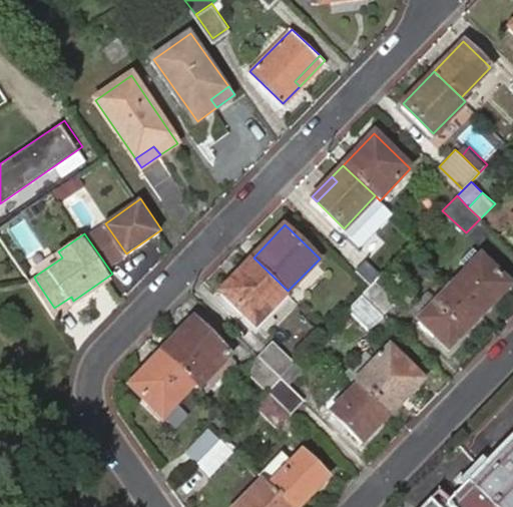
[(479,250),(449,283),(476,311),(488,299),(491,303),(511,282),(479,250)]
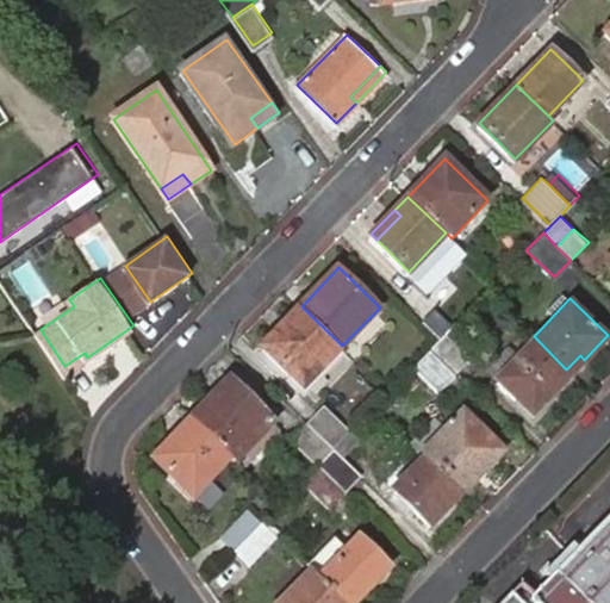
[(342,346),(302,306),(266,344),(306,384),(342,346)]
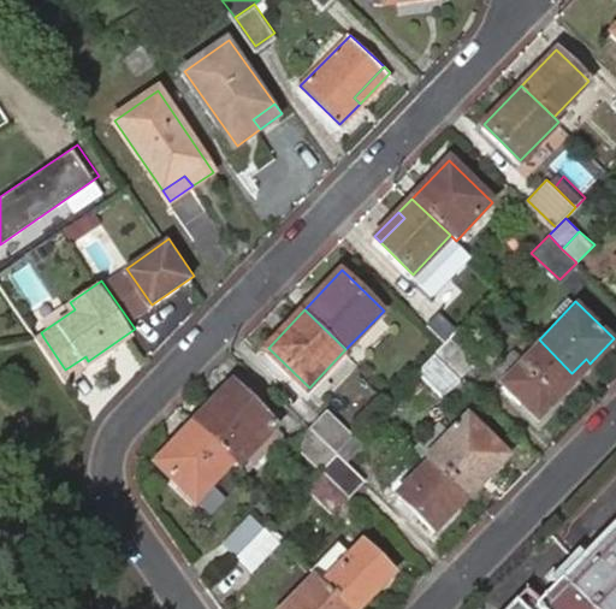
[(439,312),(428,323),(446,340),(450,335),(457,327),(439,312)]
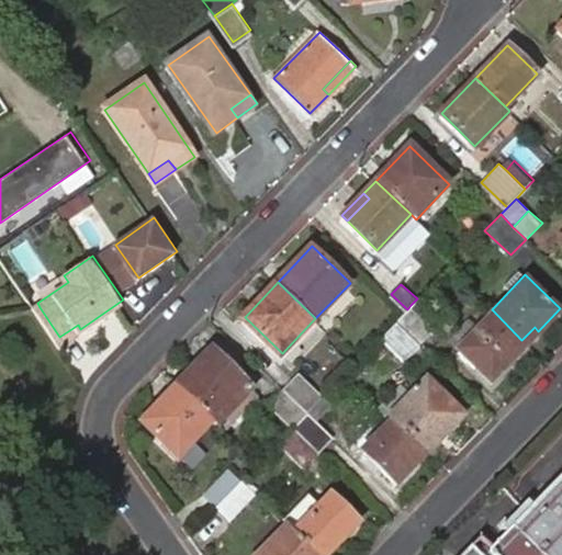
[(407,309),(397,319),(419,341),(434,327),(411,305),(407,309)]
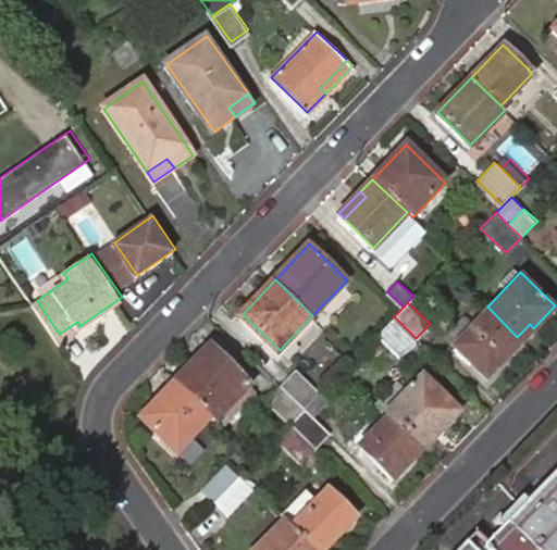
[(486,375),(520,340),(517,337),(487,307),(453,342),(486,375)]
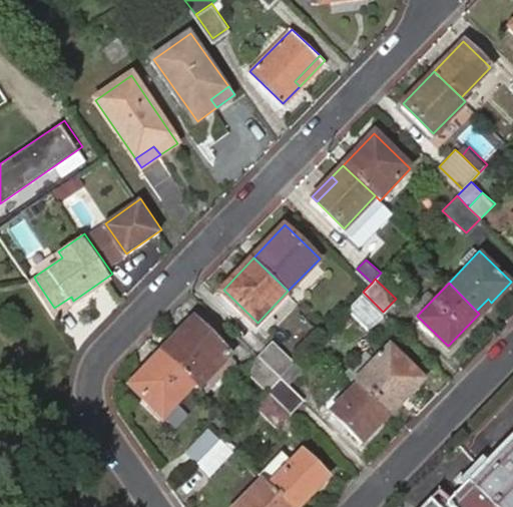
[(476,311),(479,314),(491,303),(488,299),(476,311)]
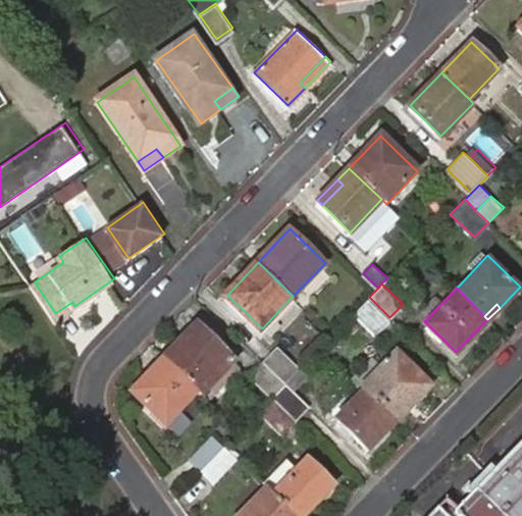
[(198,324),(166,358),(199,390),(202,393),(235,360),(198,324)]
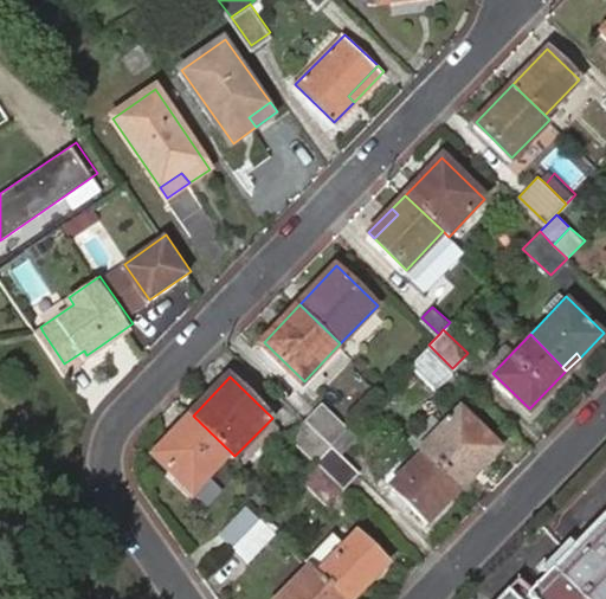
[(322,401),(308,419),(333,443),(349,426),(322,401)]
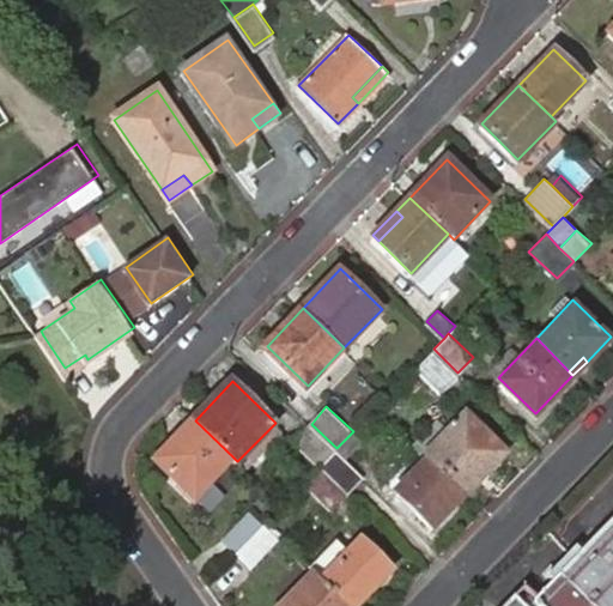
[(462,410),(423,450),(425,454),(461,490),(501,447),(462,410)]
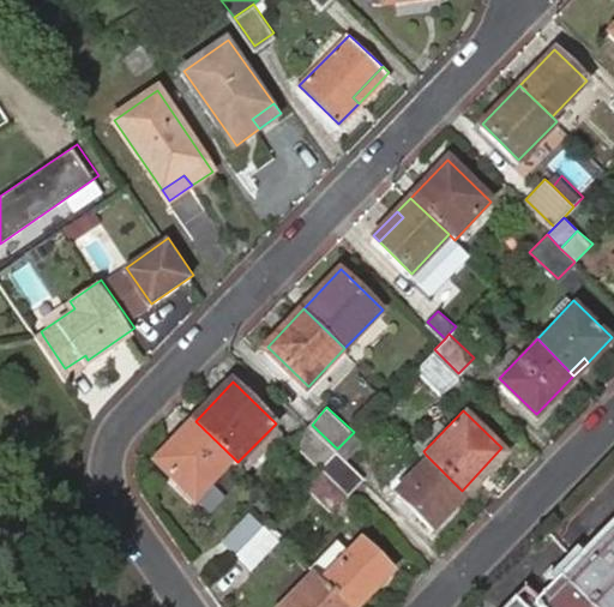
[(234,458),(196,421),(158,460),(196,498),(234,458)]
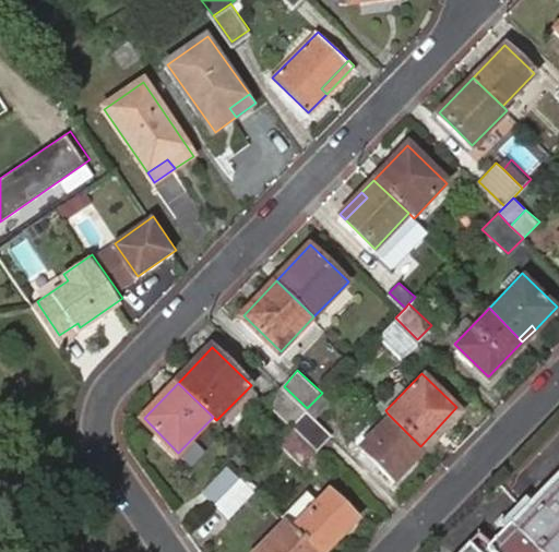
[(307,408),(284,386),(269,403),(292,424),(307,408)]
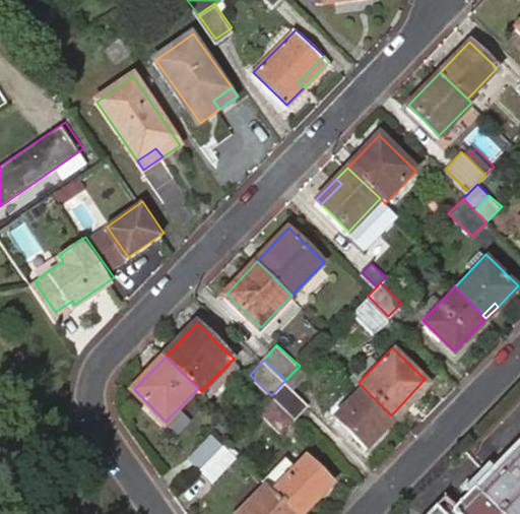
[(285,380),(271,395),(296,418),(309,403),(285,380)]
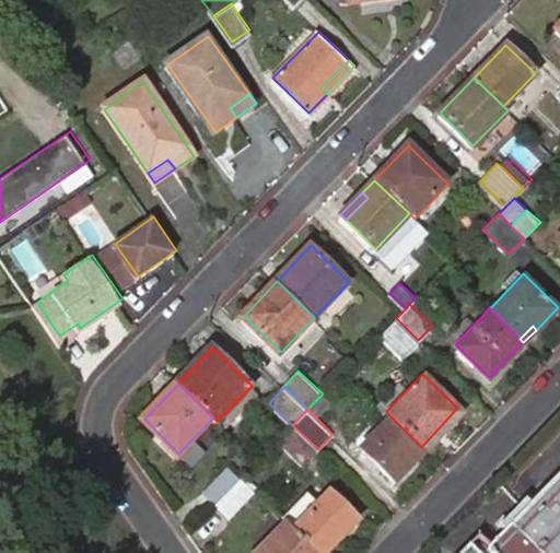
[(421,447),(388,414),(360,444),(393,477),(421,447)]
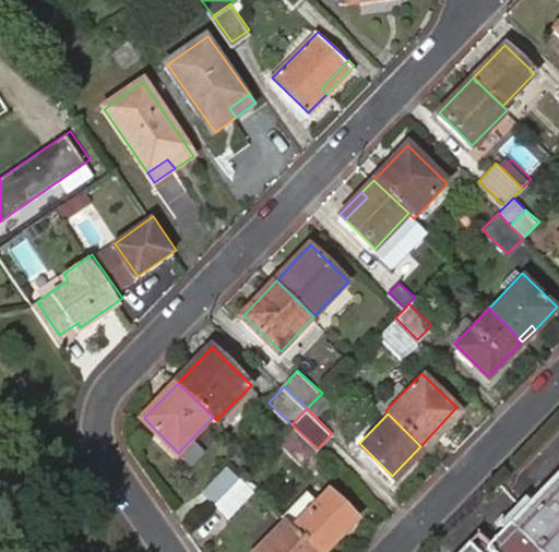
[(318,448),(292,424),(277,439),(304,464),(318,448)]
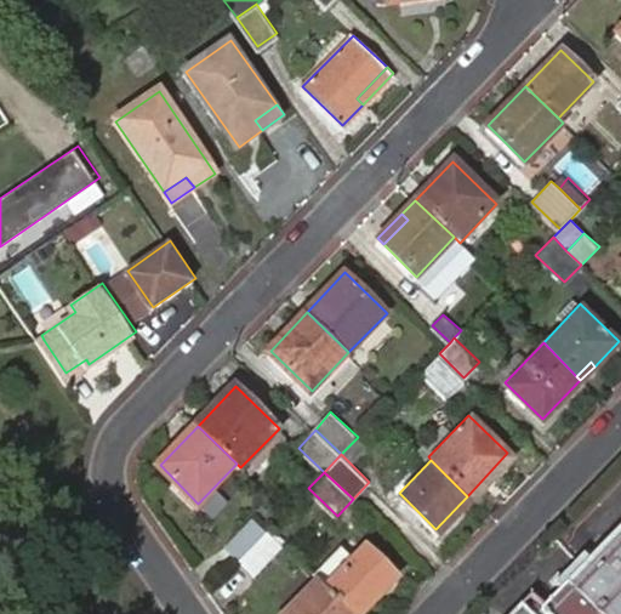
[(261,536),(267,530),(267,529),(252,515),(243,526),(257,540),(261,536)]
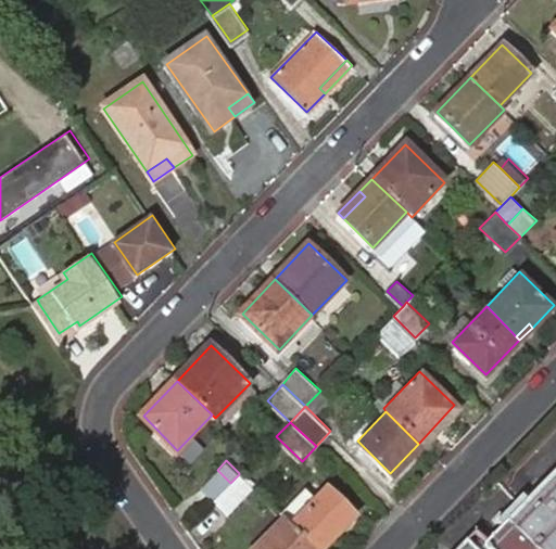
[(504,520),(485,540),(475,528),(455,548),(555,548),(555,465),(526,498),(521,494),(500,515),(504,520)]
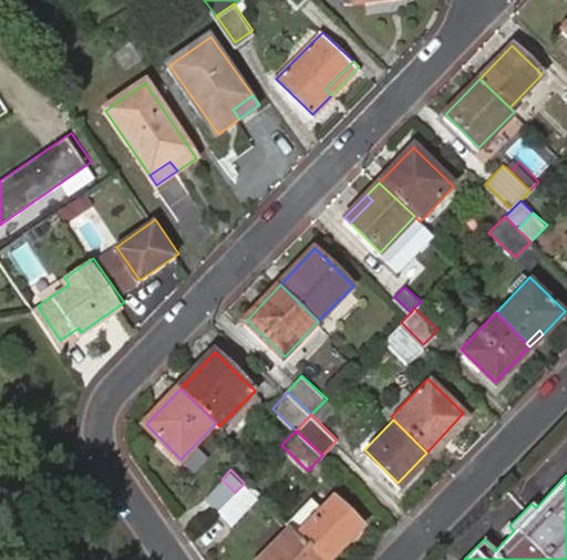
[(218,508),(235,493),(222,479),(205,496),(218,508)]
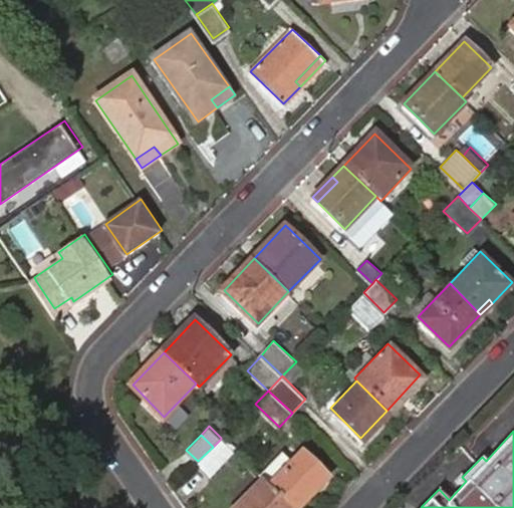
[(231,449),(221,439),(216,444),(226,454),(231,449)]
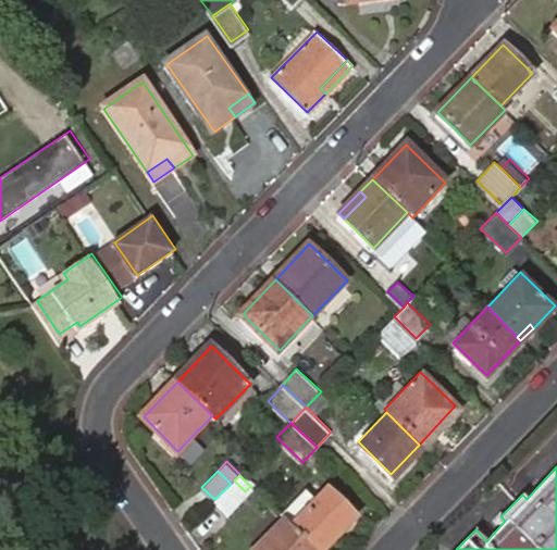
[(245,491),(234,480),(231,484),(214,499),(226,511),(245,491)]
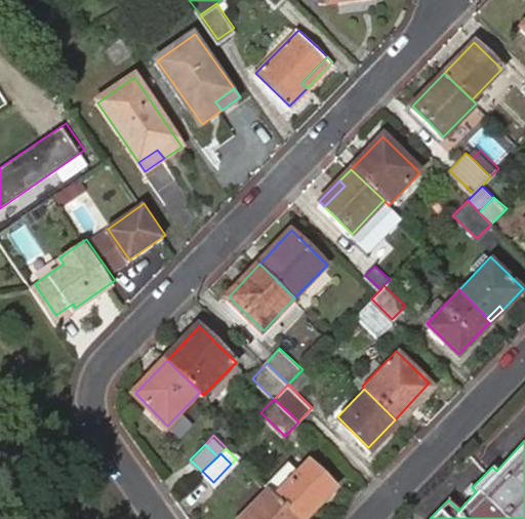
[(284,456),(260,481),(265,486),(297,517),(332,482),(306,456),(295,468),(284,456)]
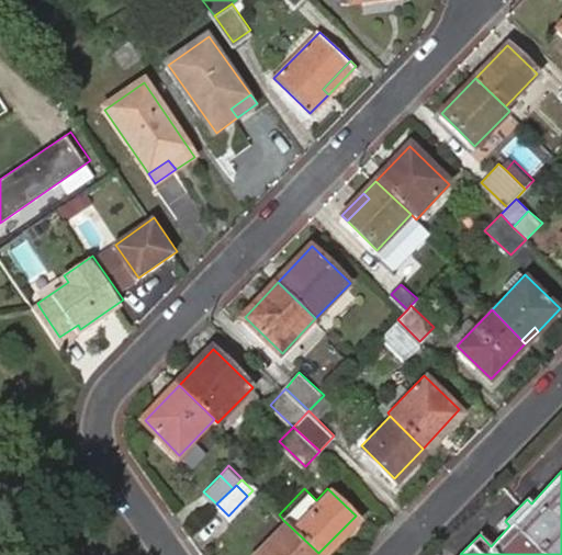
[(316,554),(318,553),(283,520),(249,554),(316,554)]
